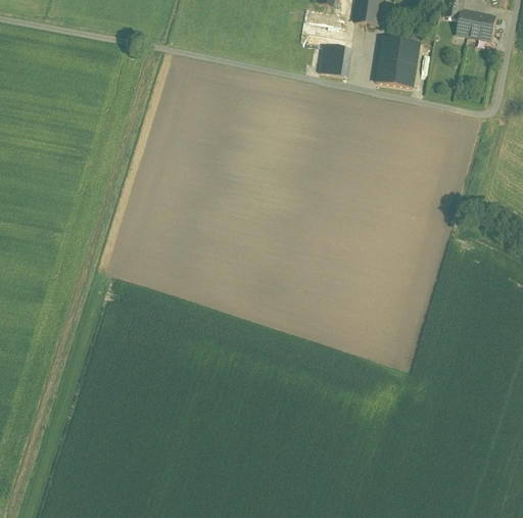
[(357,0),(354,19),(377,24),(380,0),(357,0)]
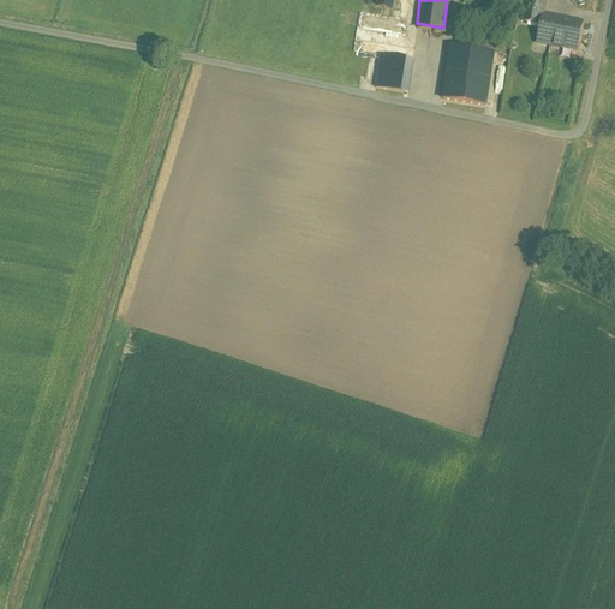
[(578,0),(577,7),(590,10),(592,0),(578,0)]
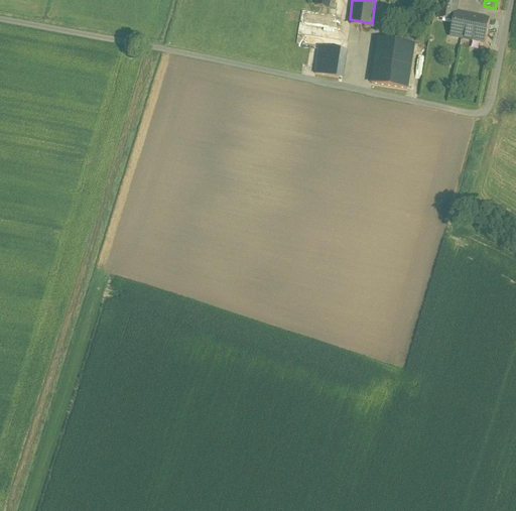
[(488,15),(456,9),(450,32),(484,39),(488,15)]
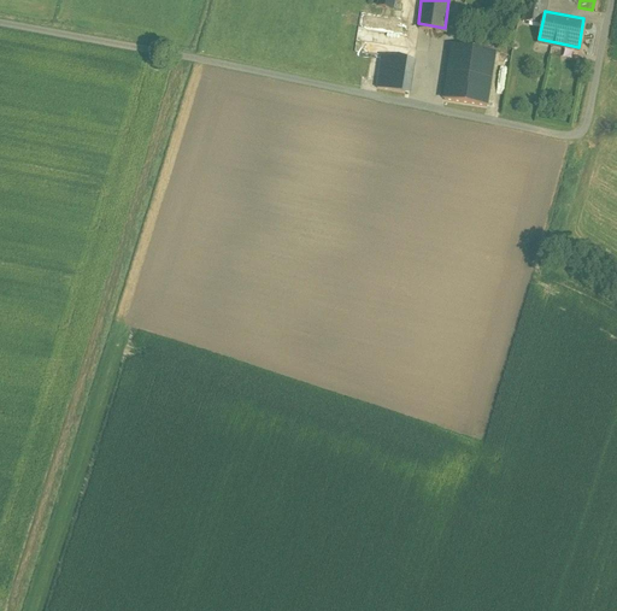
[(495,50),(452,42),(444,95),(487,101),(495,50)]
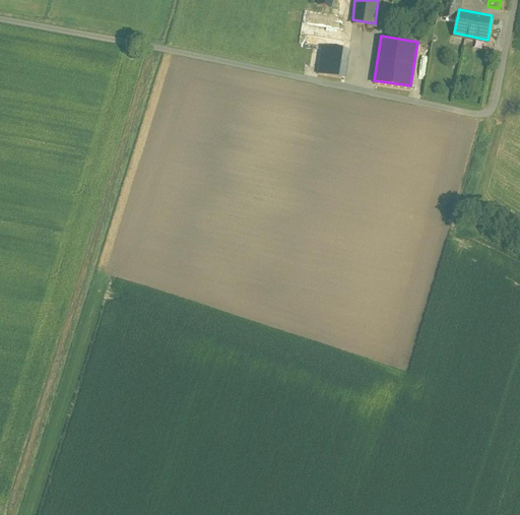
[(343,47),(322,43),(318,70),(339,74),(343,47)]
